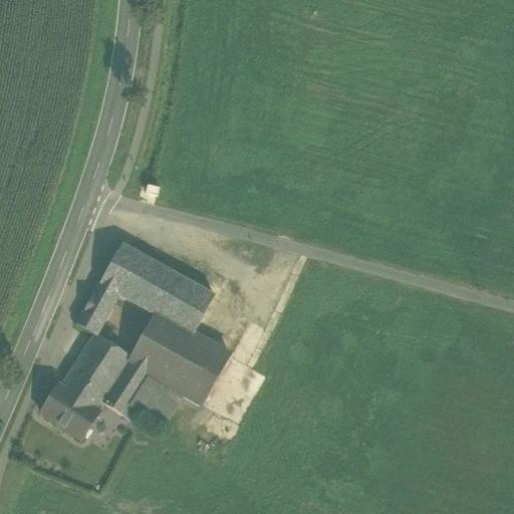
[(157,199),(159,190),(147,187),(145,196),(157,199)]
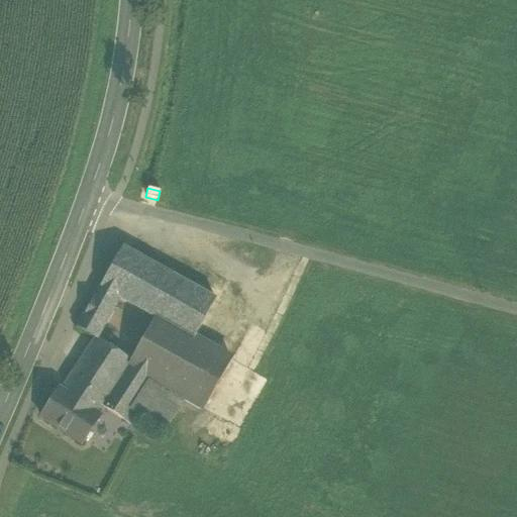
[(194,337),(214,299),(192,286),(170,275),(120,246),(99,286),(118,297),(159,318),(194,337)]
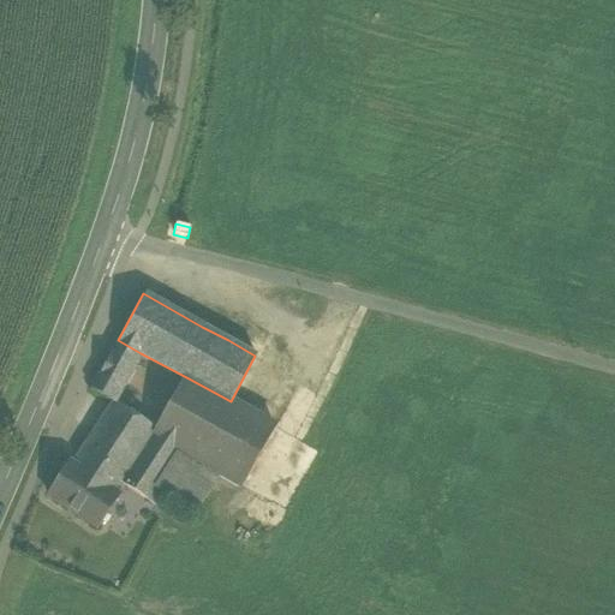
[(228,340),(239,320),(213,306),(202,327),(228,340)]
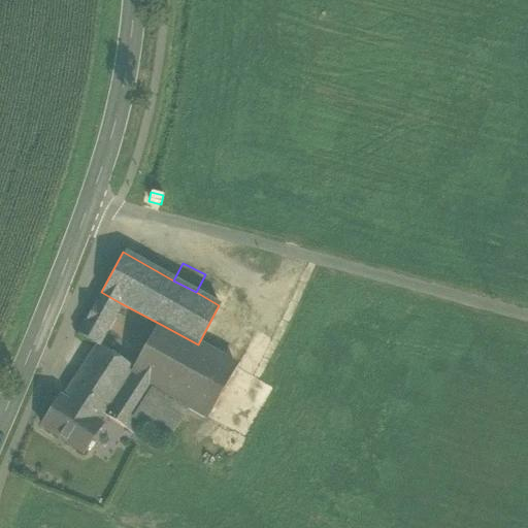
[(229,286),(206,272),(205,274),(196,292),(219,305),(224,295),(229,286)]
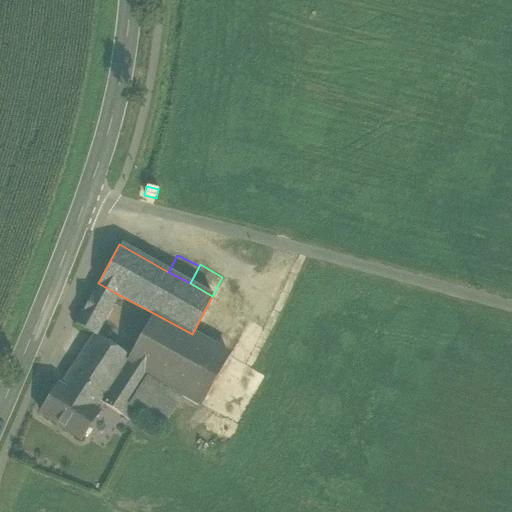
[(117,294),(98,283),(90,297),(110,308),(117,294)]
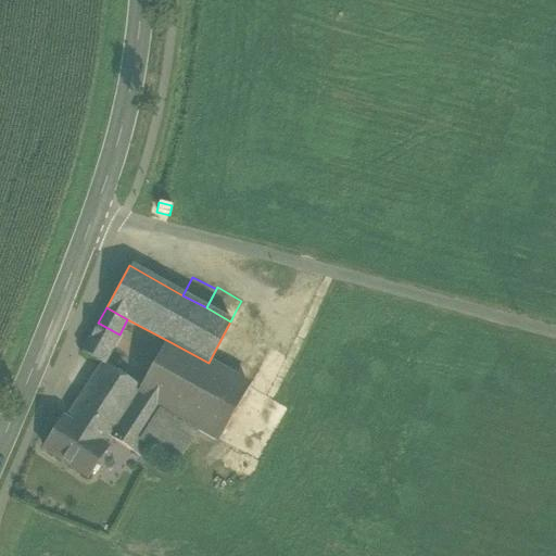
[(261,324),(236,311),(230,321),(209,363),(230,376),(261,324)]
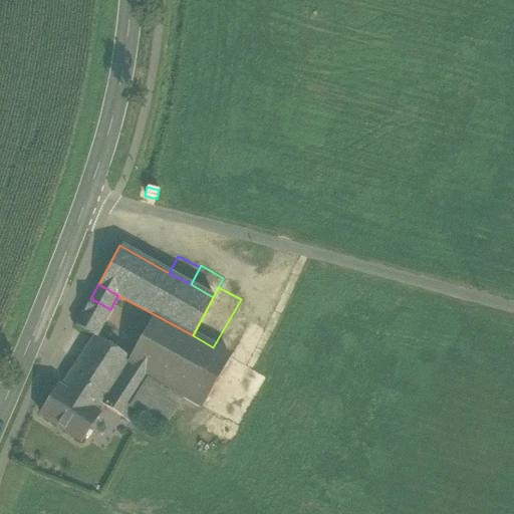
[(110,309),(90,298),(83,311),(103,322),(110,309)]
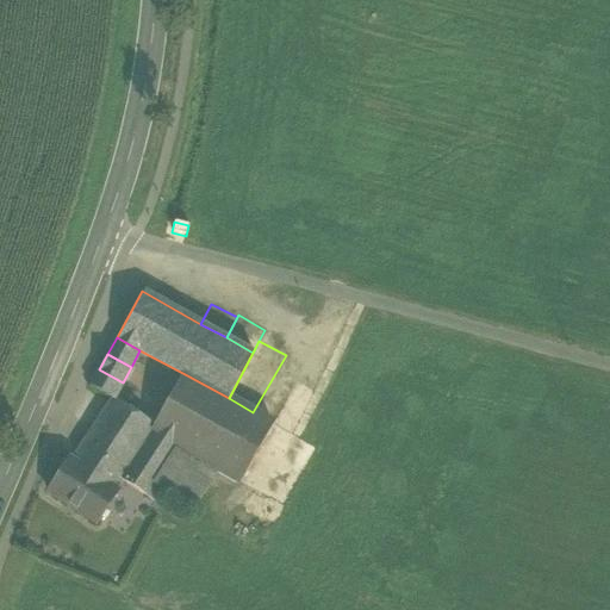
[(123,383),(99,369),(88,387),(113,402),(114,399),(123,383)]
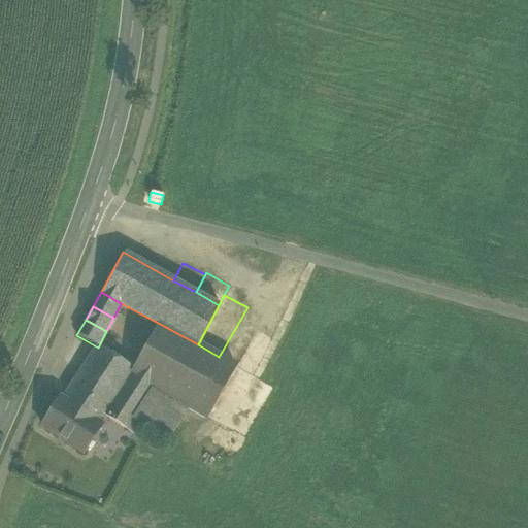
[(162,325),(137,369),(157,382),(154,386),(189,406),(206,417),(234,367),(219,357),(198,344),(162,325)]
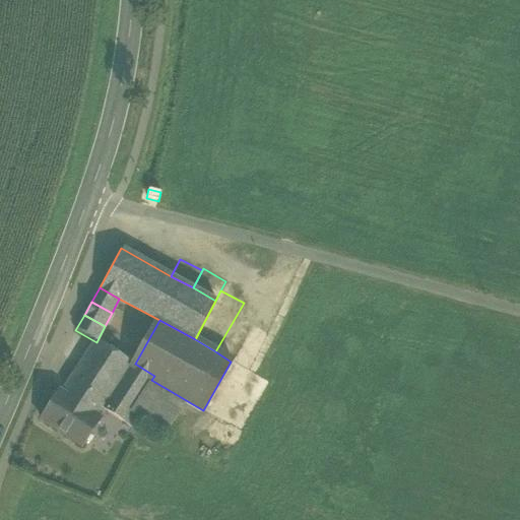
[(135,364),(98,340),(96,342),(72,377),(83,385),(82,387),(107,403),(104,407),(123,421),(131,409),(151,380),(154,376),(135,364)]
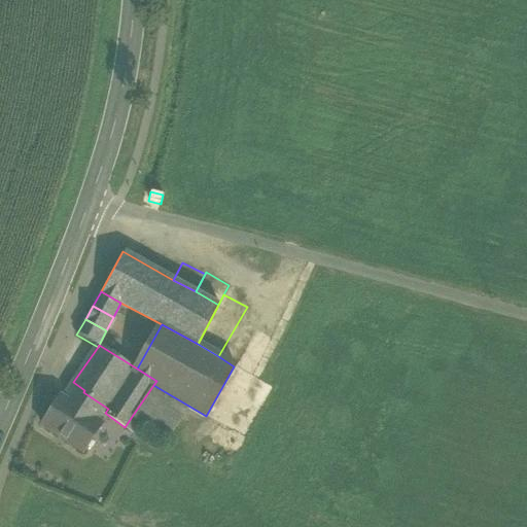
[(84,390),(73,382),(62,398),(60,396),(41,423),(81,451),(100,423),(99,423),(105,413),(108,409),(83,392),(84,390)]
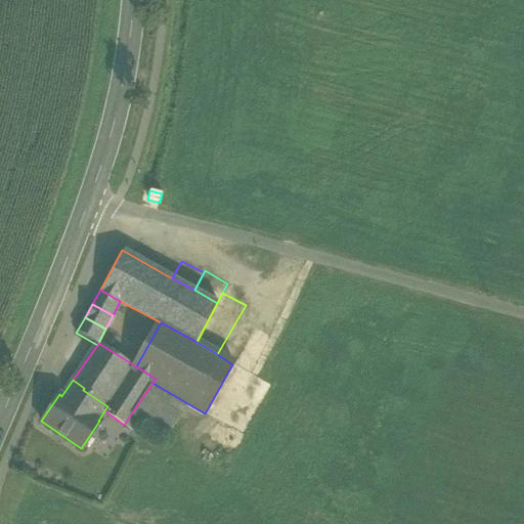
[(187,403),(153,383),(132,412),(144,421),(168,435),(187,403)]
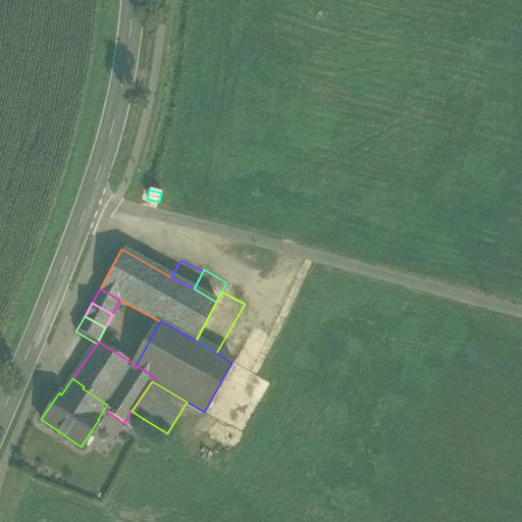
[(144,419),(132,411),(123,423),(136,431),(144,419)]
